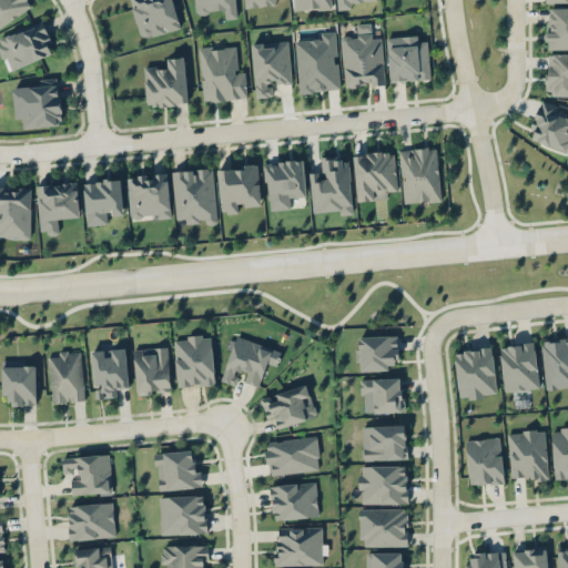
[(0,0),(0,24),(31,8),(27,0),(0,0)]
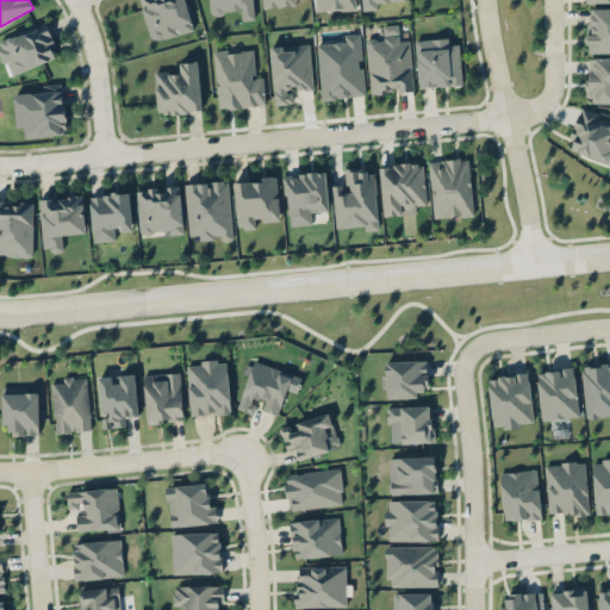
[(193,31),(185,0),(141,0),(150,41),(193,31)]
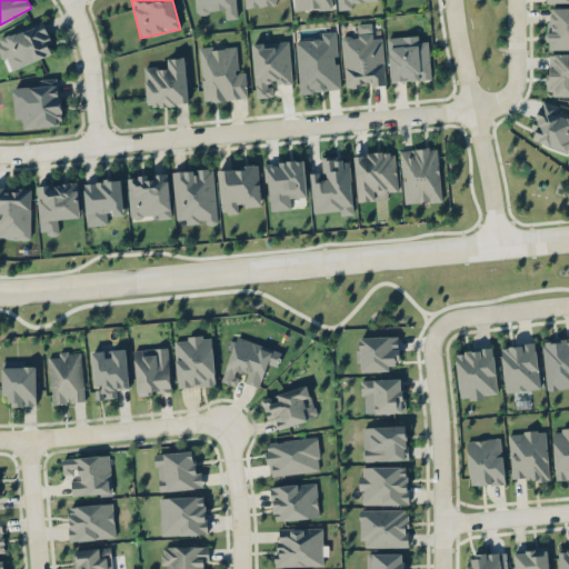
[(235,0),(195,0),(196,12),(225,11),(226,19),(237,18),(235,0)]
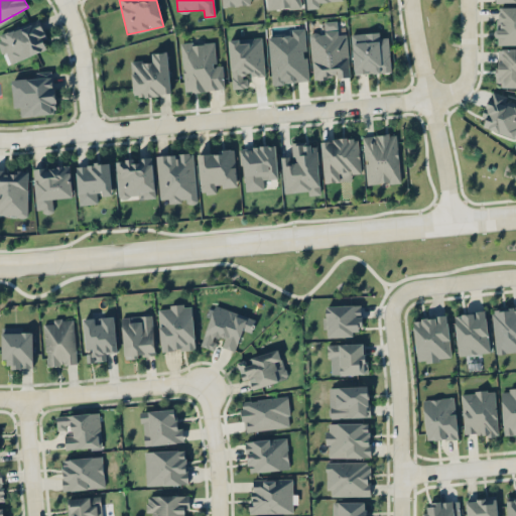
[(300,7),(299,0),(265,0),(266,9),(300,7)]
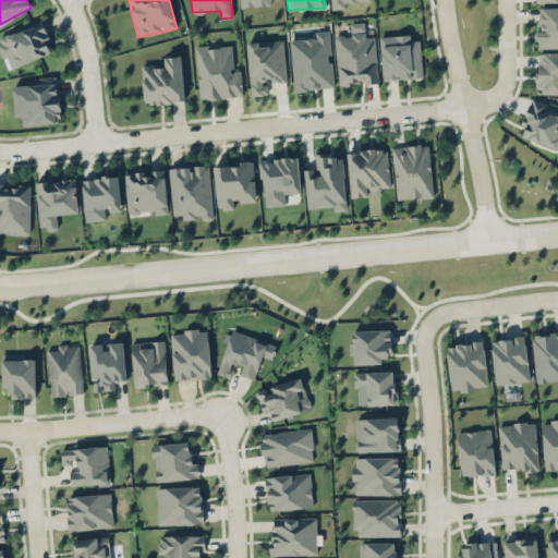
[(330,0),(331,10),(347,9),(346,2),(370,0),(330,0)]
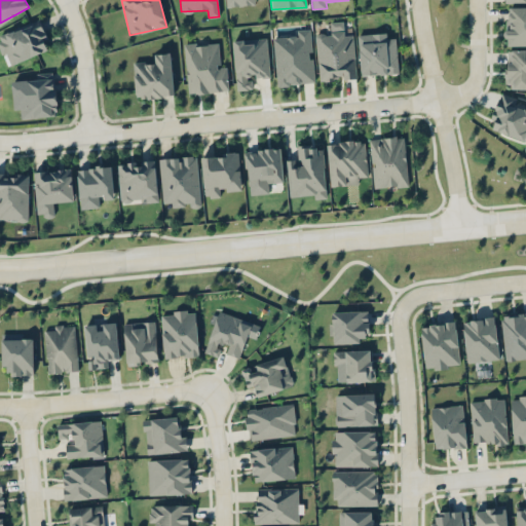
[(525,6),(506,6),(506,45),(525,45),(525,6)]
